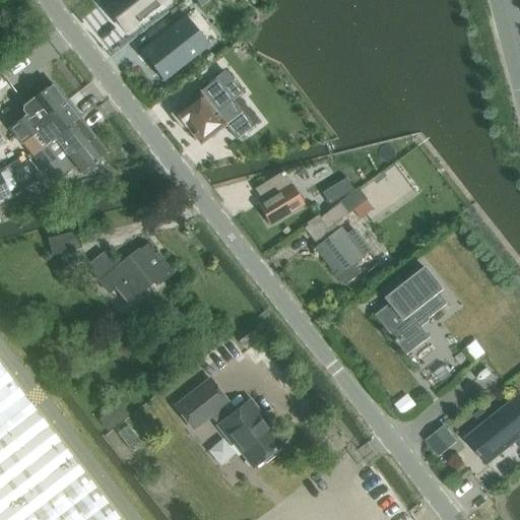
[(108,0),(104,4),(125,34),(143,19),(145,21),(171,0),(108,0)]
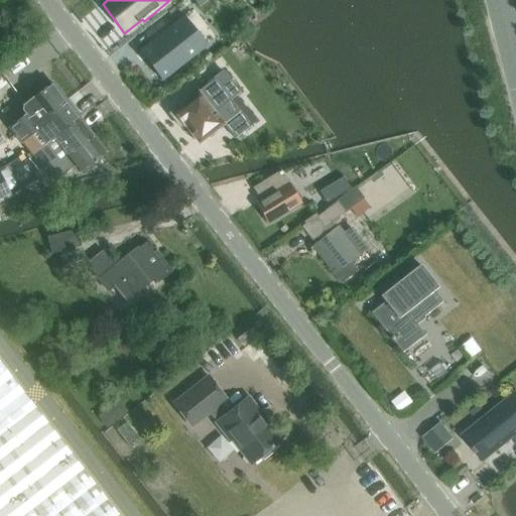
[(183,16),(139,50),(162,82),(208,46),(183,16)]
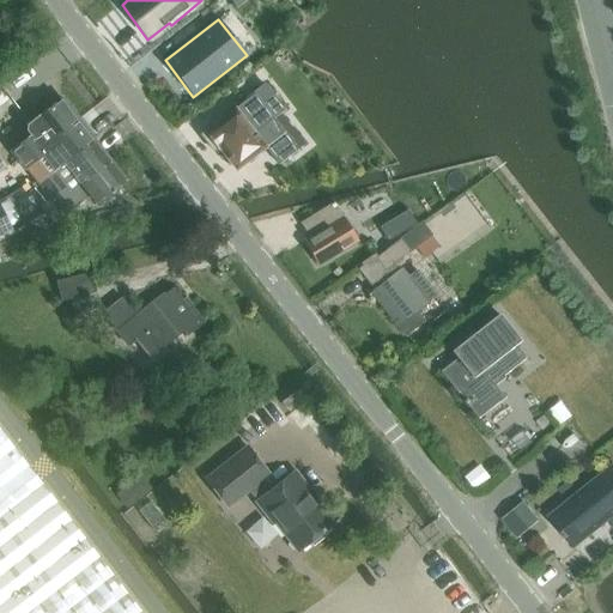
[(49,146),(79,122),(64,101),(32,125),(40,133),(24,145),(18,137),(6,146),(13,155),(25,169),(49,146)]
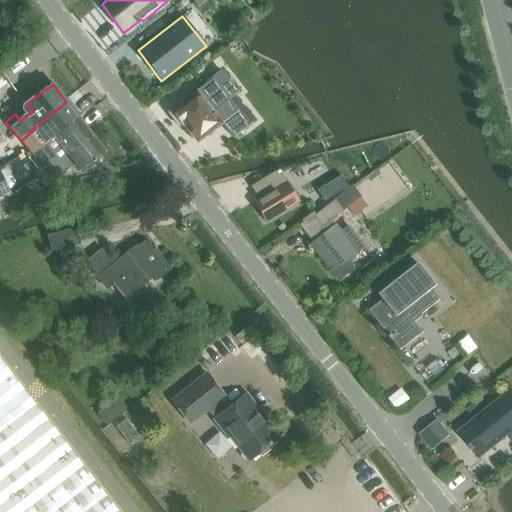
[(232,138),(248,126),(228,99),(211,111),(195,92),(171,111),(197,143),(221,123),(232,138)]
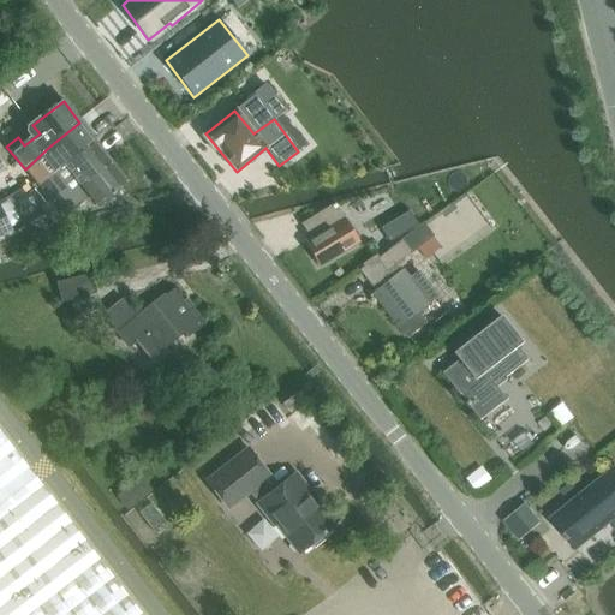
[(96,143),(79,123),(49,147),(25,169),(21,174),(33,190),(39,185),(96,143)]
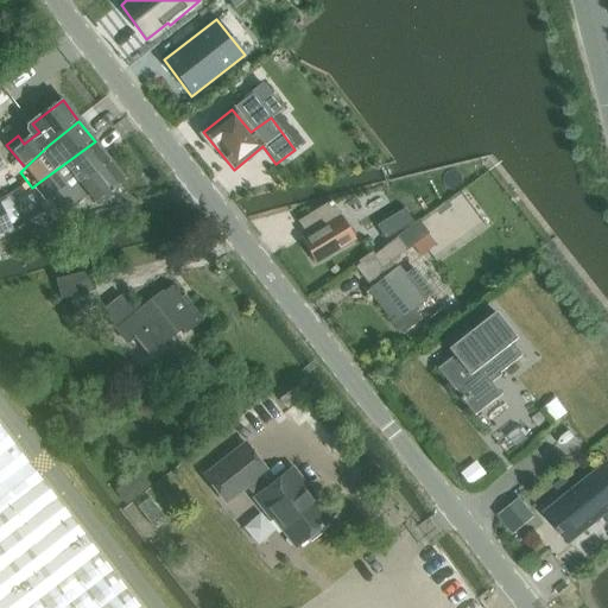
[(38,183),(51,201),(63,191),(81,187),(112,163),(95,141),(38,183)]
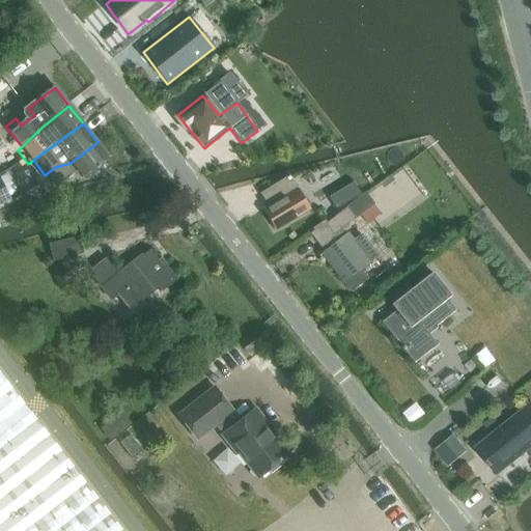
[(55,167),(45,175),(55,188),(77,170),(84,178),(110,158),(98,142),(71,163),(55,167)]
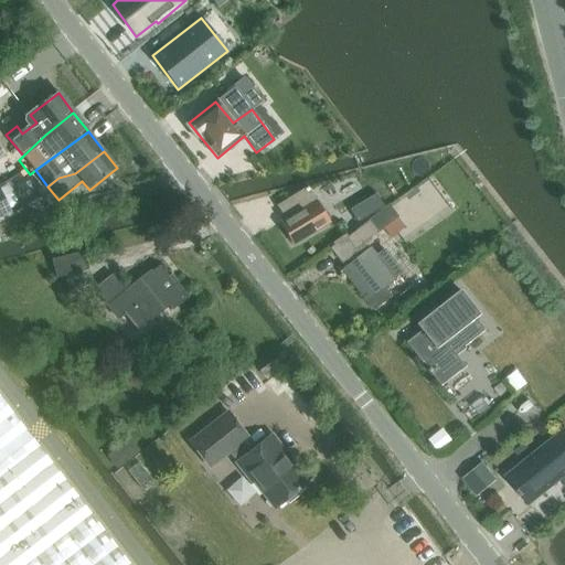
[(329,223),(316,203),(307,188),(277,206),(286,221),(280,224),(294,244),(329,223)]
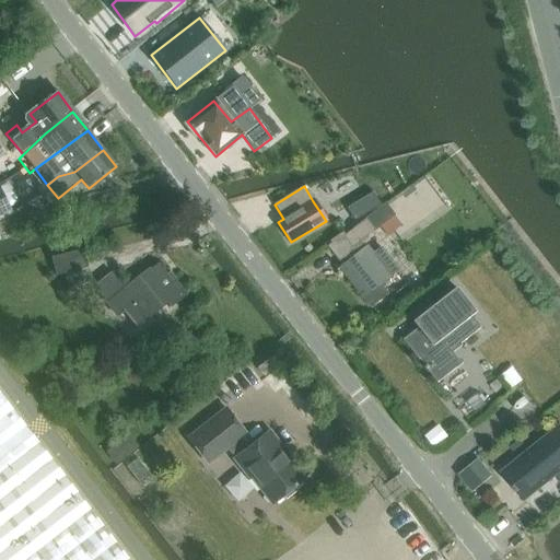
[(0,187),(0,217),(12,211),(0,187)]
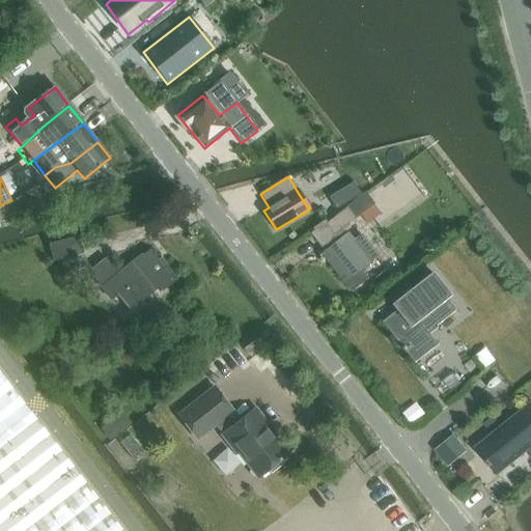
[(343,227),(355,219),(356,220),(374,204),(365,192),(346,206),(346,207),(326,223),(325,222),(310,232),(320,247),(325,244),(329,249),(322,254),(344,284),(345,283),(352,290),(364,280),(359,273),(371,262),(379,256),(361,235),(354,241),(347,233),(343,227)]
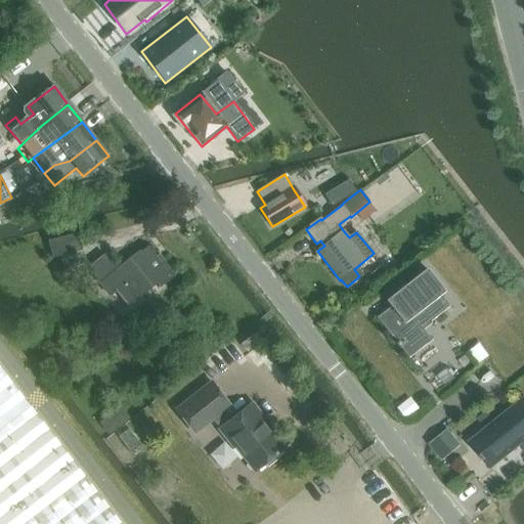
[(330,192),(318,200),(326,213),(338,205),(330,192)]
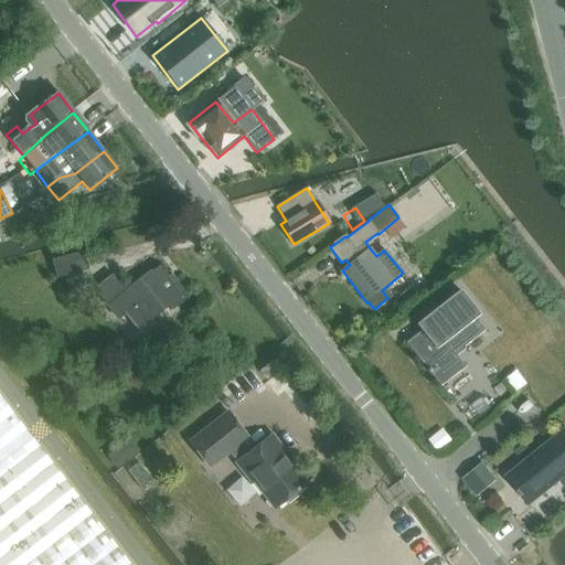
[(92,283),(88,270),(84,252),(52,260),(56,278),(64,276),(67,288),(92,283)]
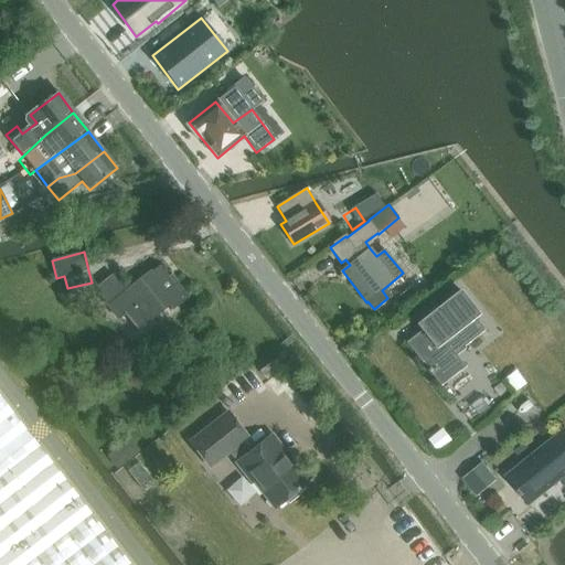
[(150,270),(125,291),(113,275),(94,289),(118,320),(125,315),(138,331),(169,307),(172,311),(188,298),(177,285),(174,286),(159,266),(152,273),(150,270)]
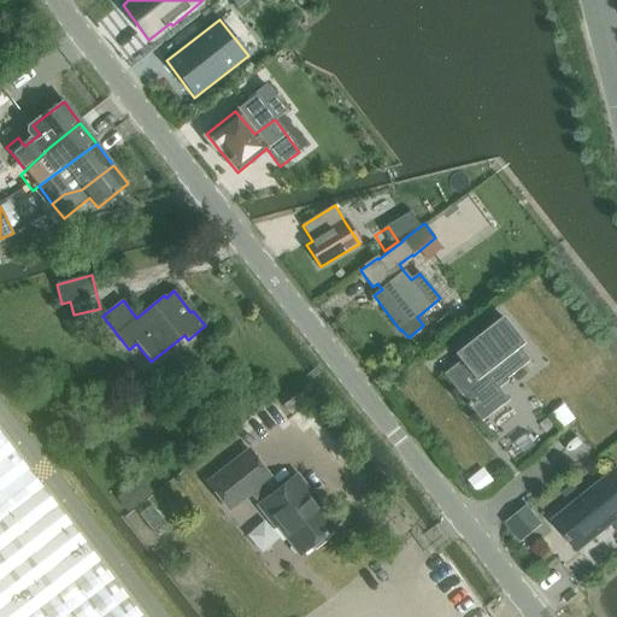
[(432,328),(432,330),(433,333),(434,334),(438,334),(438,333),(440,334),(440,333),(441,333),(442,333),(442,331),(444,331),(446,330),(446,329),(447,328),(448,327),(448,325),(450,324),(451,324),(452,322),(451,321),(451,319),(450,319),(448,317),(447,317),(446,317),(444,318),(442,318),(442,319),(441,319),(441,321),(440,321),(438,323),(436,323),(436,324),(435,324),(435,325),(434,325),(433,327),(432,328)]
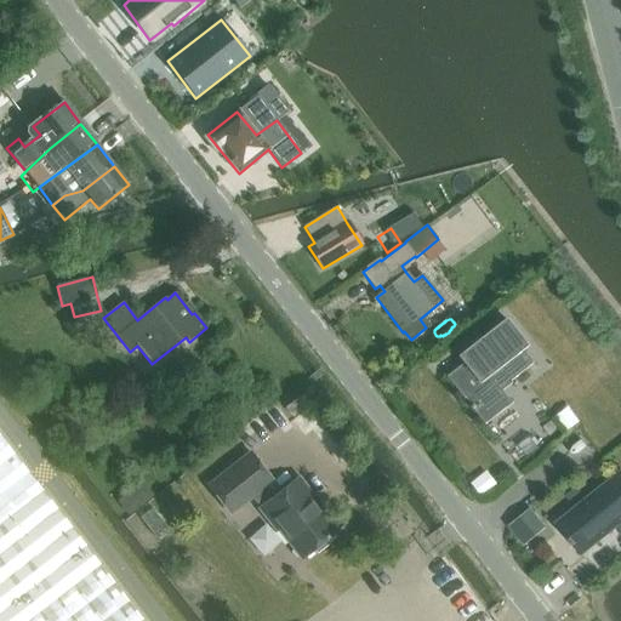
[(463,363),(446,376),(485,425),(511,403),(501,392),(511,385),(508,381),(530,364),(520,351),(527,346),(505,319),(480,339),(474,331),(454,349),(459,355),(457,357),(463,363)]
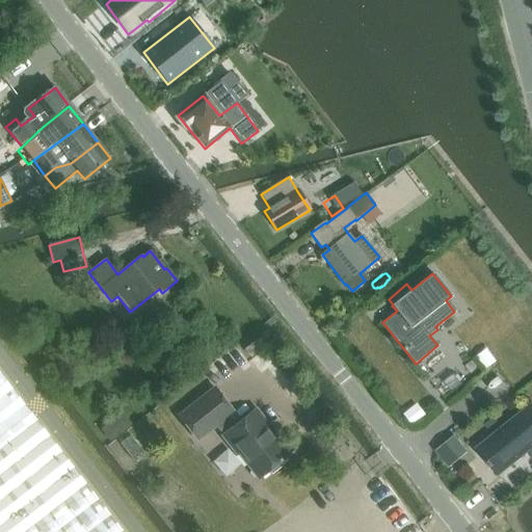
[(269,337),(264,330),(258,336),(263,342),(269,337)]
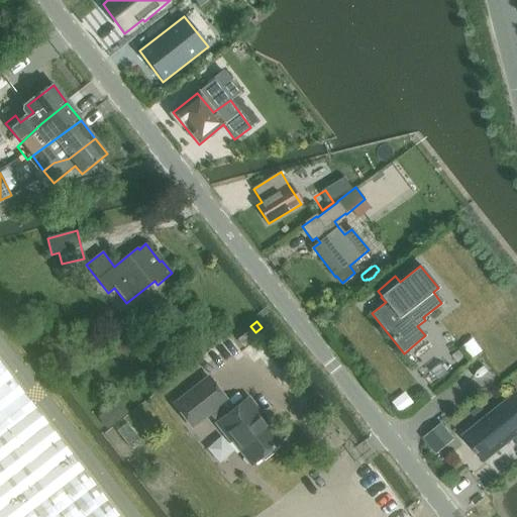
[(250,330),(238,340),(243,347),(256,338),(250,330)]
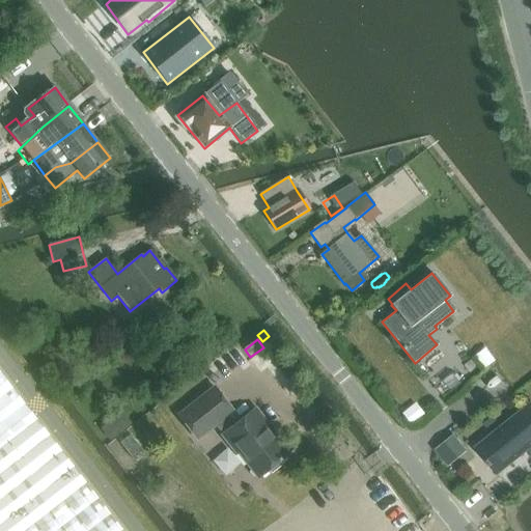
[(486,347),(474,357),(484,370),(496,362),(486,347)]
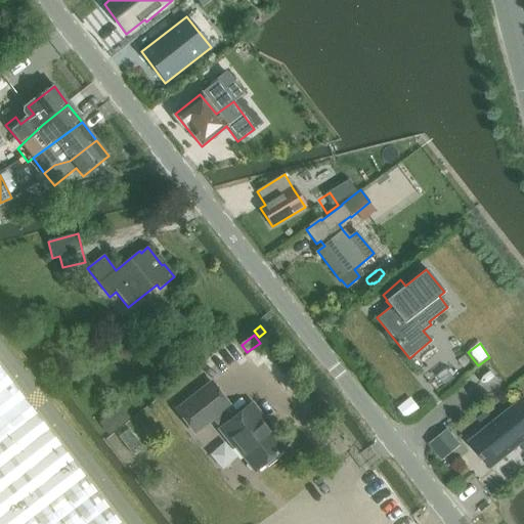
[(0,523),(120,523),(0,369),(0,523)]
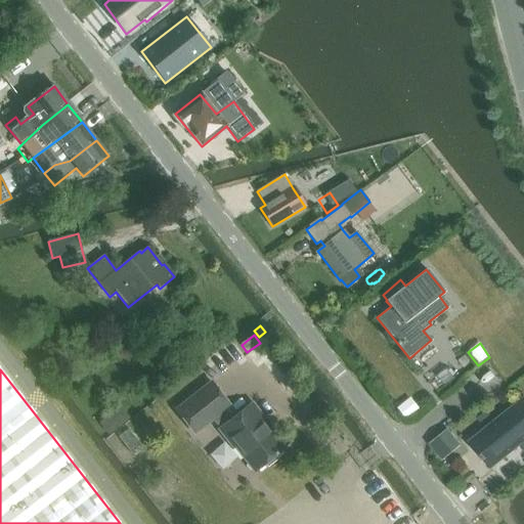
[(219,429),(233,447),(235,446),(255,472),(285,449),(270,431),(272,430),(252,403),(231,420),(224,409),(229,405),(212,383),(176,410),(193,433),(212,419),(219,429)]
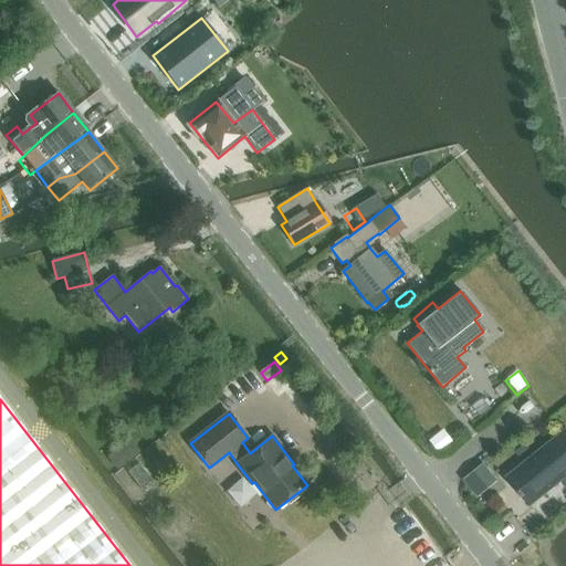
[(442,430),(429,441),(438,453),(451,442),(442,430)]
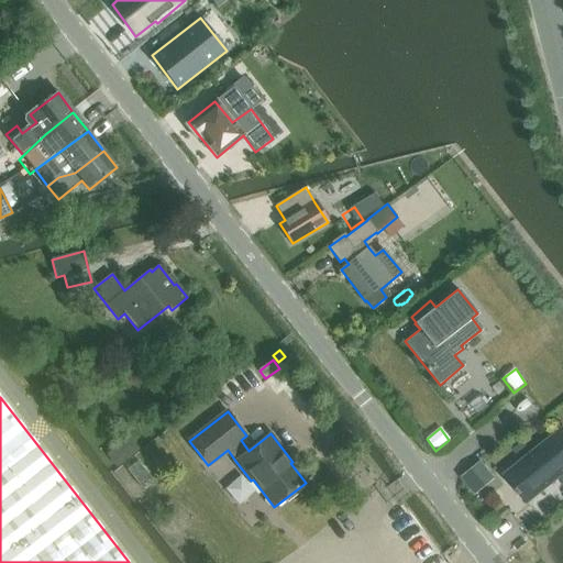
[(562,432),(507,477),(526,501),(558,476),(562,482),(562,432)]
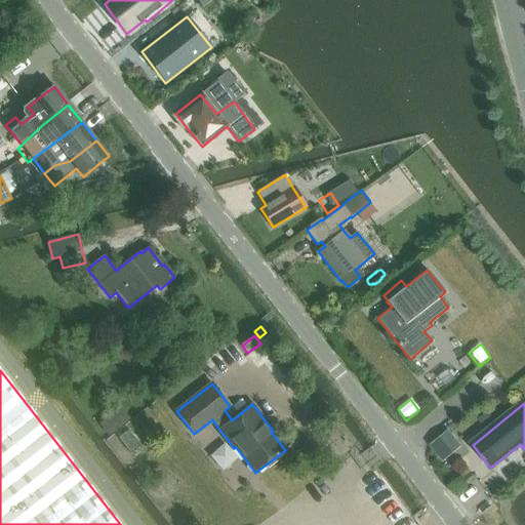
[(120,408),(98,425),(109,436),(129,419),(120,408)]
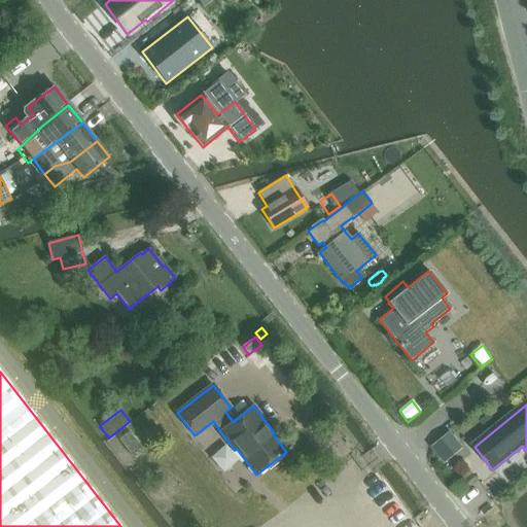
[(450,431),(431,448),(445,464),(464,448),(450,431)]
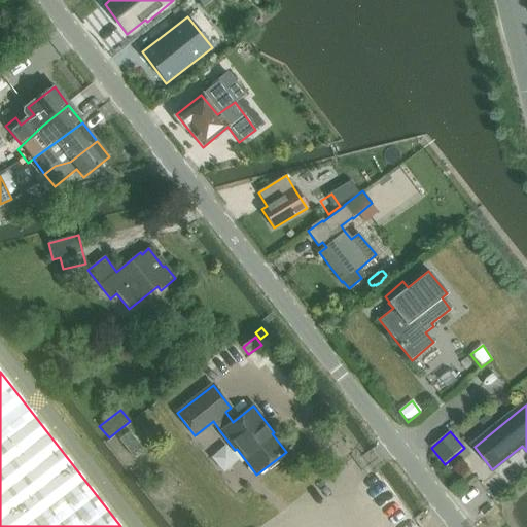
[(213,456),(225,470),(240,457),(229,443),(213,456)]
